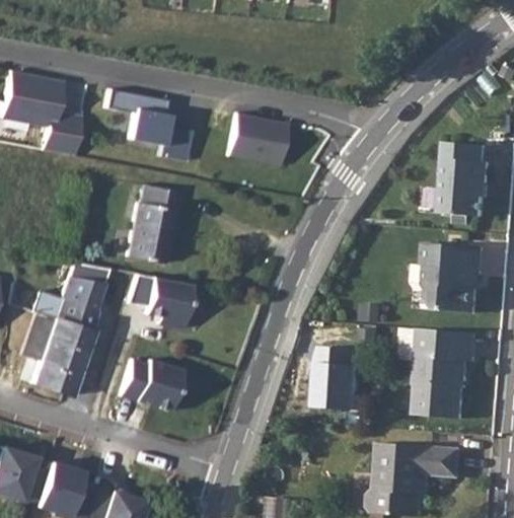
[(66,79),(12,69),(4,117),(50,125),(46,150),(77,156),(84,117),(60,112),(66,79)]
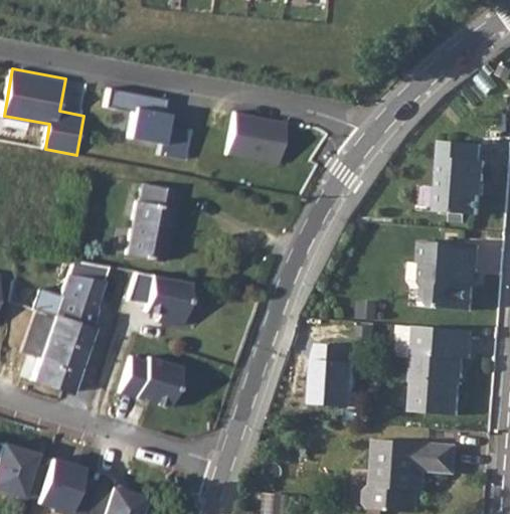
[(169,99),(111,88),(108,106),(136,112),(131,138),(164,144),(162,154),(187,159),(192,129),(168,124),(170,113),(166,112),(169,99)]
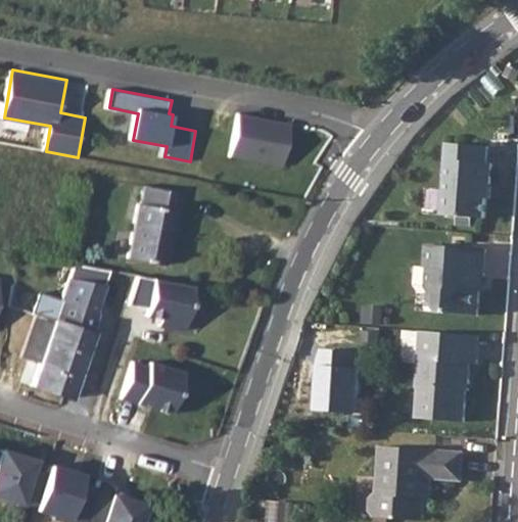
[(293,123),(241,113),(233,156),(285,165),(293,123)]
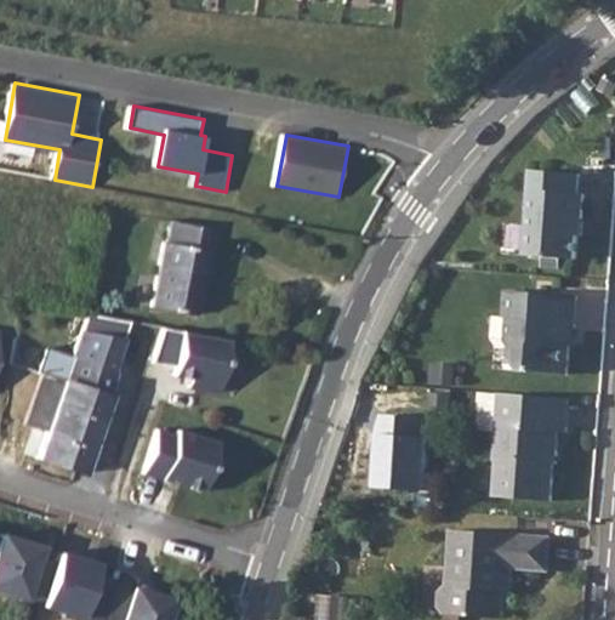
[(578,257),(580,233),(581,217),(587,219),(590,192),(581,192),(582,172),(546,169),(545,187),(535,187),(531,223),(537,223),(535,255),(578,257)]
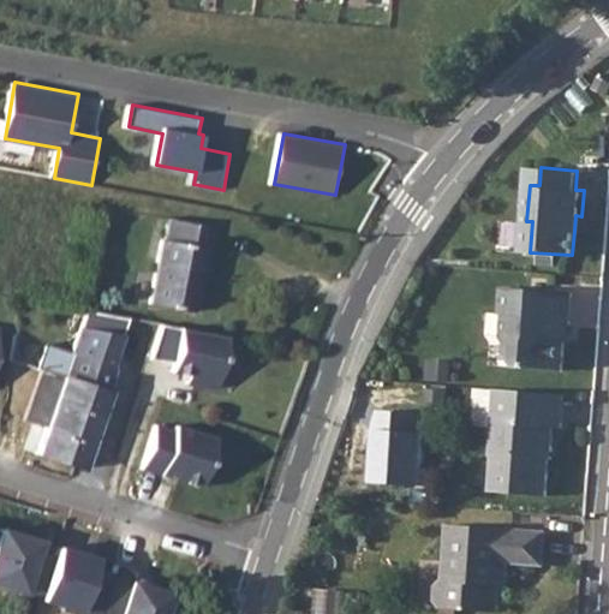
[(165,240),(153,304),(197,313),(209,249),(206,246),(209,226),(173,219),(168,240),(165,240)]
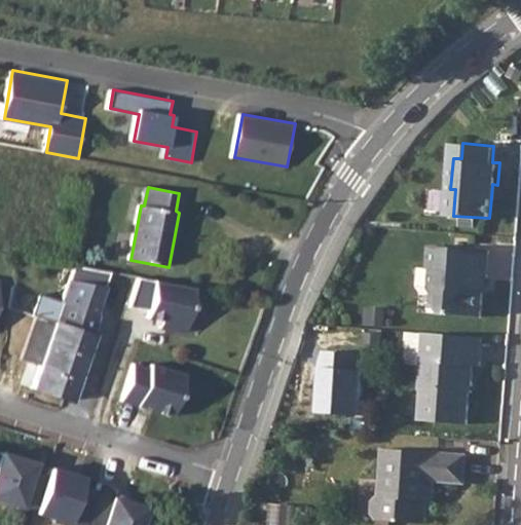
[(434,246),(432,268),(436,268),(434,288),(439,291),(438,300),(446,310),(482,313),(486,275),(489,275),(492,249),(434,246)]
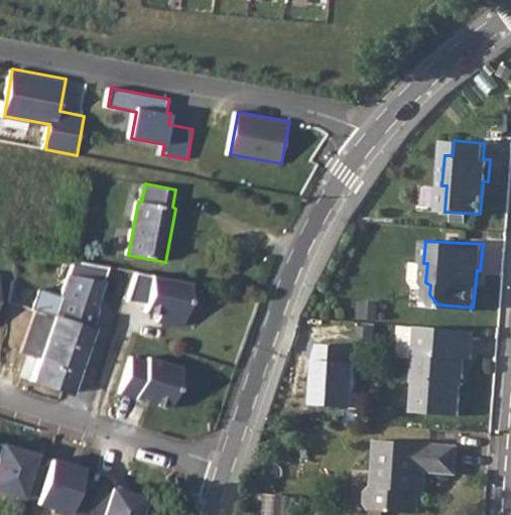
[(64,297),(97,308),(111,267),(75,261),(62,296),(64,297)]
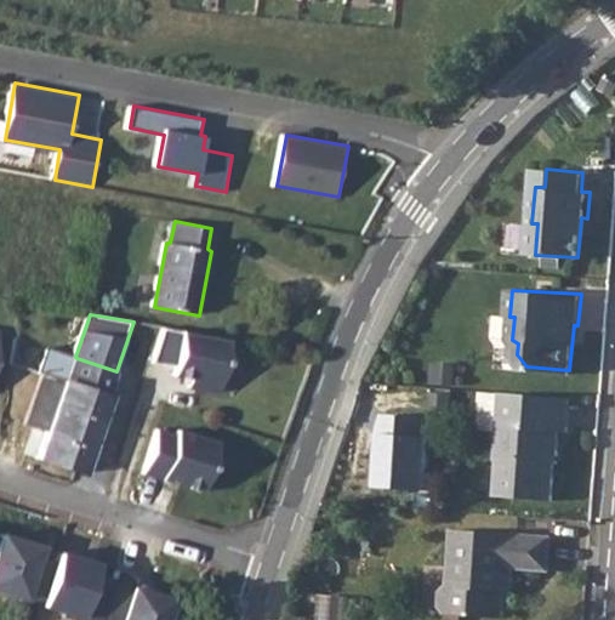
[(169,328),(157,363),(181,368),(178,375),(195,379),(194,387),(226,393),(234,340),(169,328)]
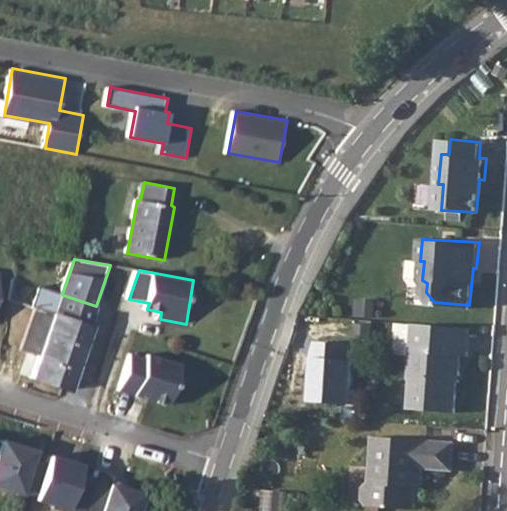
[(41,355),(33,377),(71,390),(93,325),(91,324),(98,307),(96,306),(63,295),(57,314),(56,314),(41,355)]
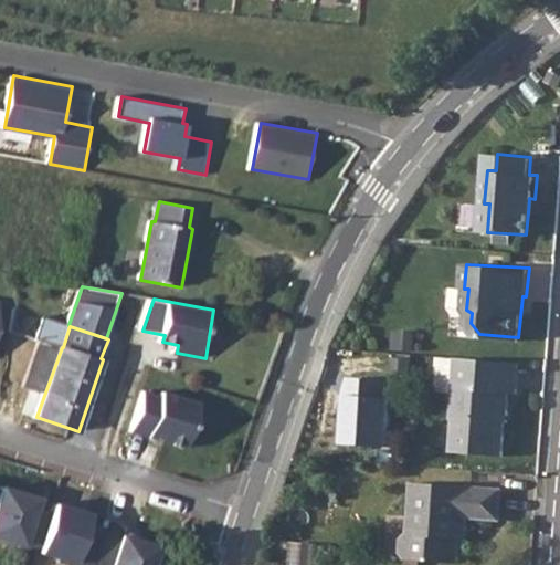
[(45,393),(62,347),(42,339),(27,385),(45,393)]
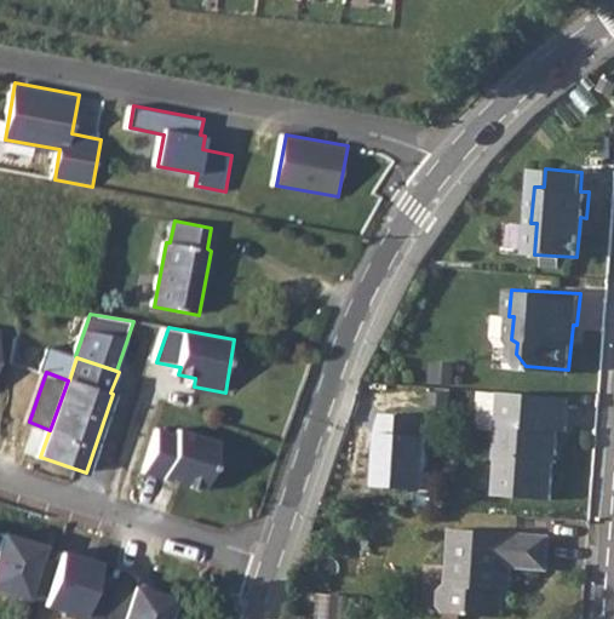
[(487,391),(483,429),(501,429),(504,393),(487,391)]
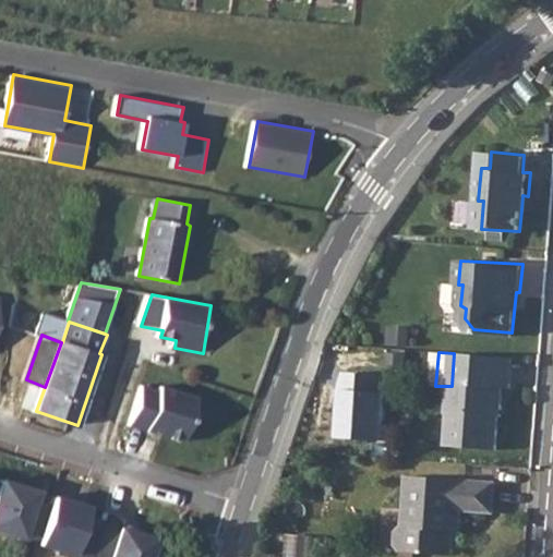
[(454,353),(452,386),(449,411),(452,411),(449,445),(501,448),(503,413),(505,413),(507,384),(514,385),(516,358),(454,353)]
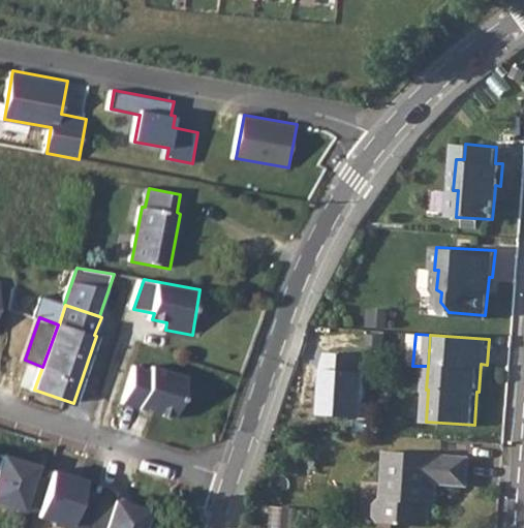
[(366,354),(324,351),(318,415),(361,418),(366,354)]
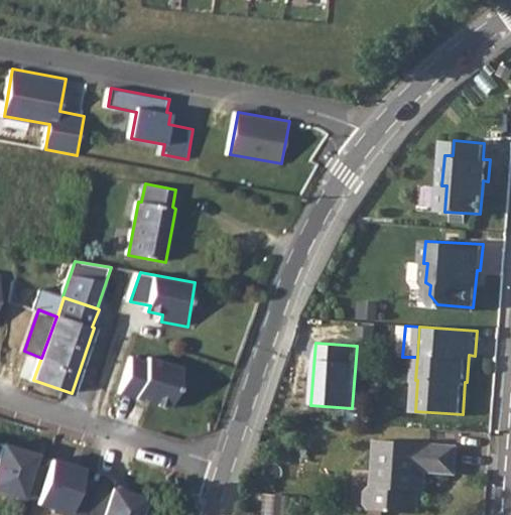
[(149,360),(134,355),(123,391),(171,406),(184,366),(151,356),(149,360)]
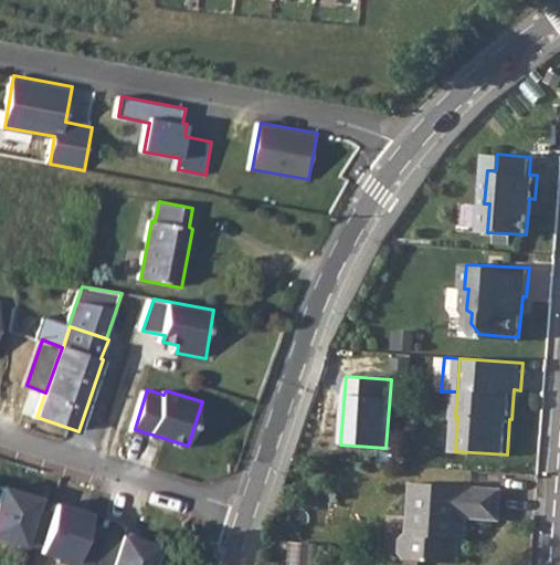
[(405,537),(404,552),(411,558),(463,563),(466,529),(472,530),(473,518),(499,519),(503,489),(416,482),(412,530),(405,537)]
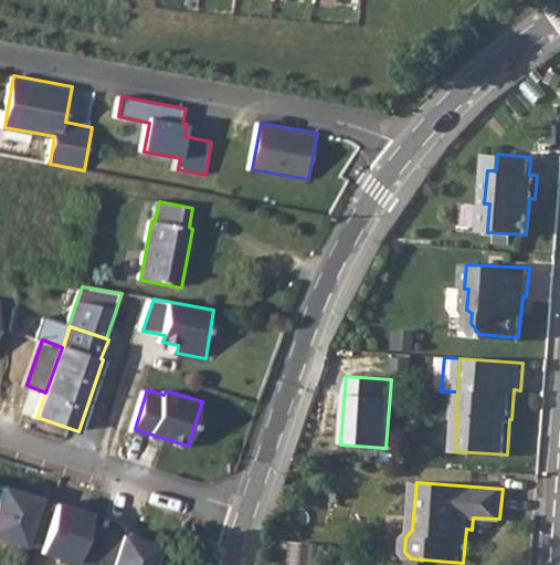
[(0,534),(42,548),(54,509),(33,502),(35,495),(3,484),(3,487),(0,485),(0,534)]
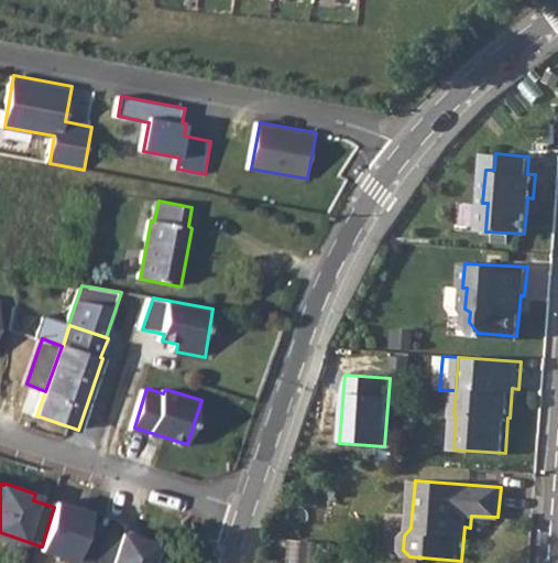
[(83,508),(56,500),(54,507),(42,547),(42,548),(61,554),(59,559),(74,562),(93,562),(106,523),(80,516),(83,508)]
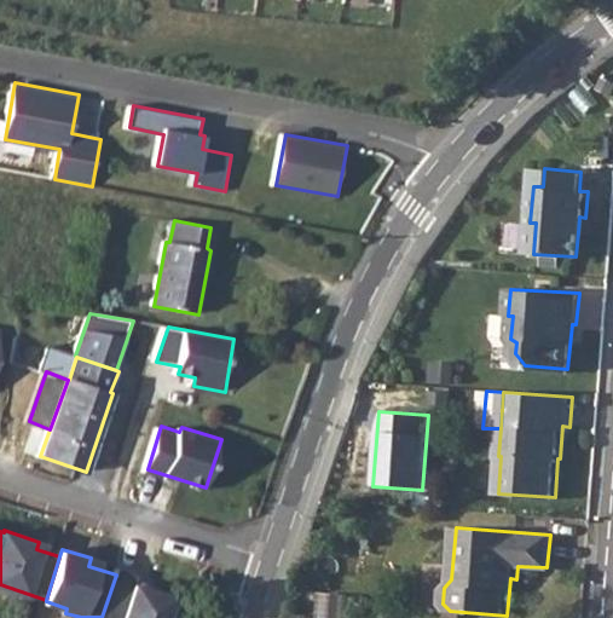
[(139,573),(120,567),(116,575),(102,617),(173,617),(174,617),(168,614),(174,596),(137,584),(139,573)]
